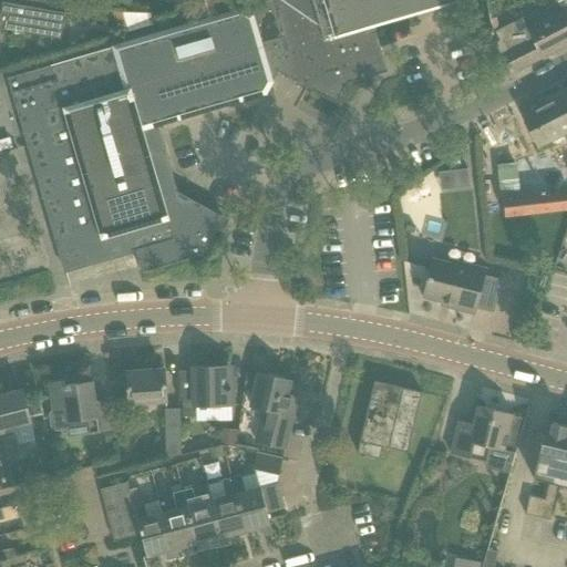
[(158,125),(250,99),(266,94),(269,88),(268,83),(250,16),(240,9),(232,12),(227,0),(204,0),(209,18),(112,47),(113,49),(9,80),(65,271),(76,268),(75,263),(91,258),(92,264),(135,251),(142,272),(202,255),(223,217),(177,193),(158,125)]
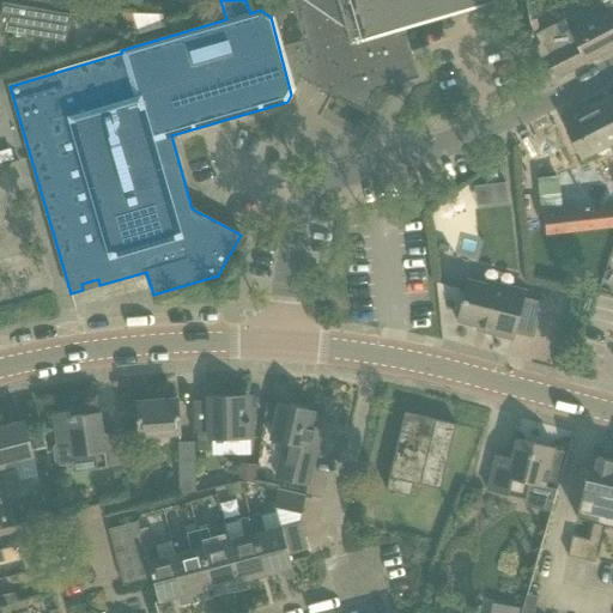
[(22,0),(22,6),(55,12),(56,0),(22,0)]
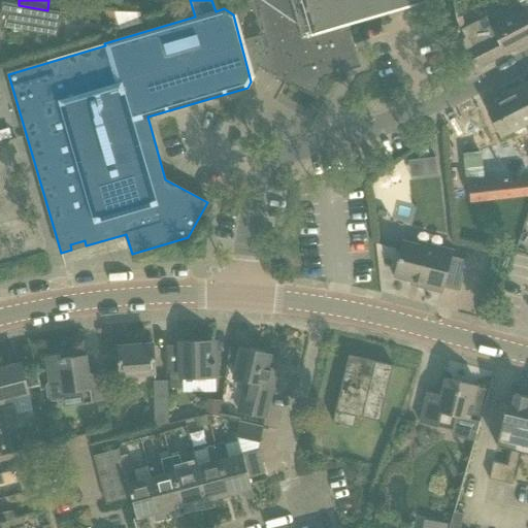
[(233,14),(250,77),(254,76),(259,67),(268,72),(270,69),(278,73),(276,77),(312,97),(323,78),(361,67),(349,26),(425,2),(424,0),(251,0),(252,0),(239,4),(233,14)]
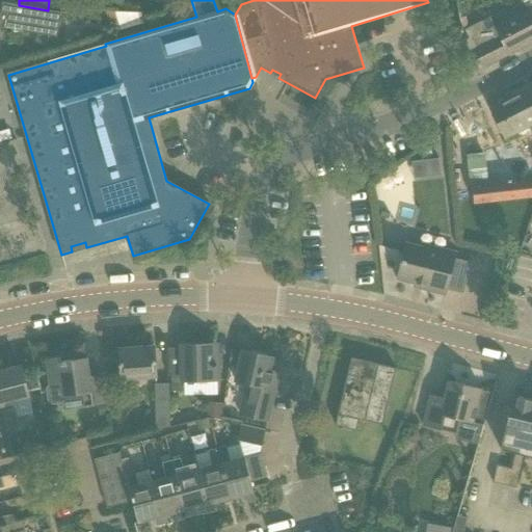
[(0,27),(57,37),(61,12),(48,10),(19,5),(2,2),(0,14),(0,12),(0,27)]
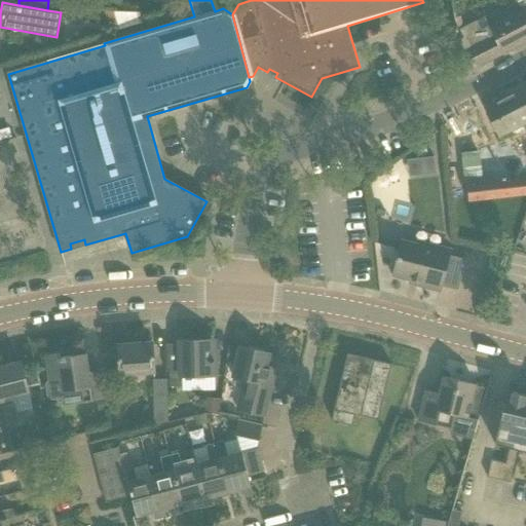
[(475,69),(525,41),(525,9),(525,7),(481,29),(476,21),(459,30),(458,32),(465,53),(475,69)]
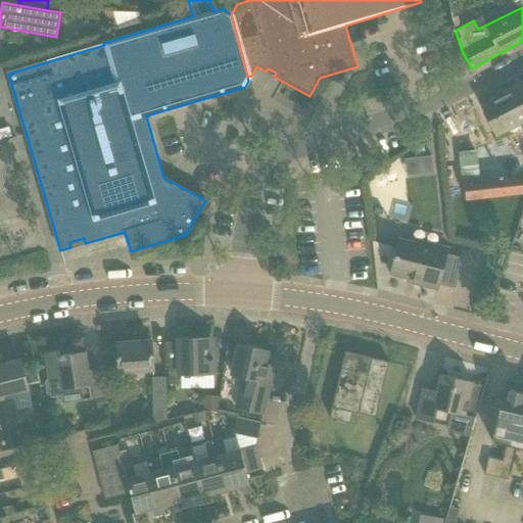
[(138,13),(112,12),(119,30),(141,22),(138,13)]
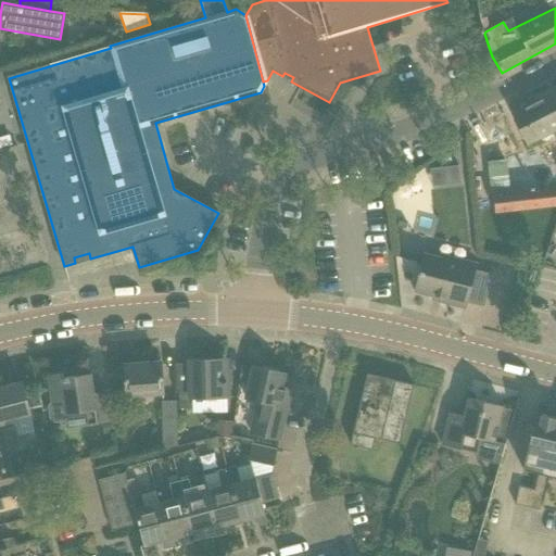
[(555,90),(534,101),(552,134),(555,142),(555,90)]
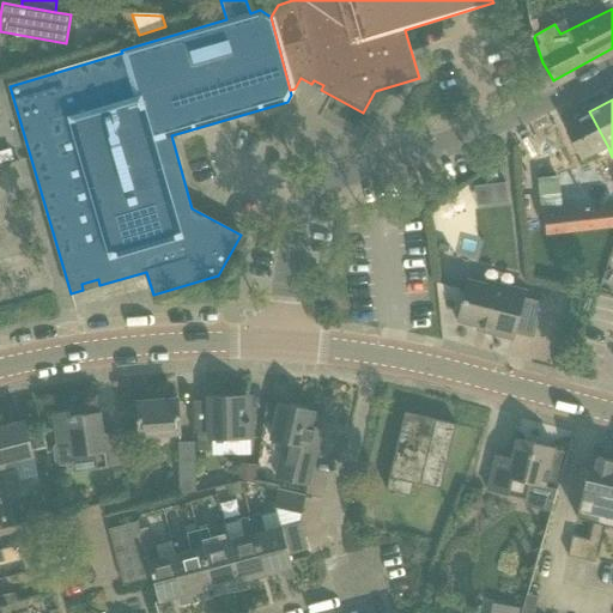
[(608,147),(589,111),(564,126),(582,161),(608,147)]
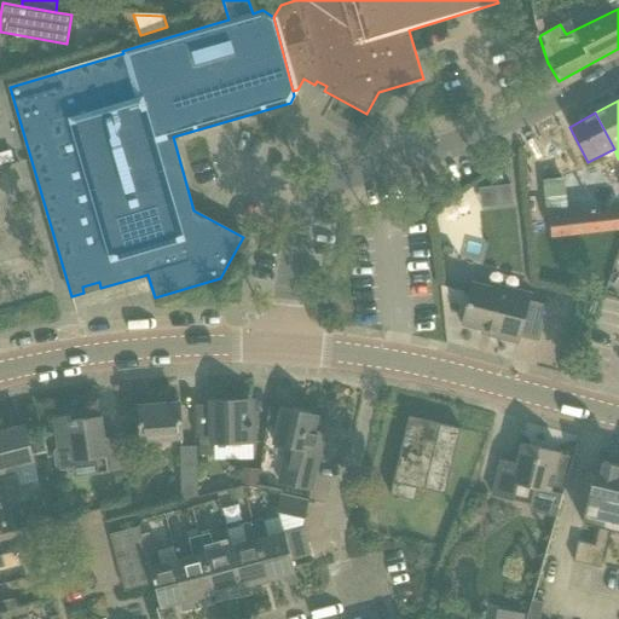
[(503,184),(502,171),(491,172),(492,185),(503,184)]
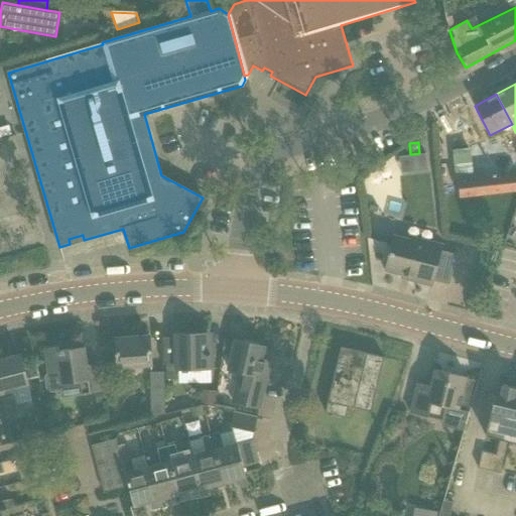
[(515,191),(515,171),(458,178),(460,199),(515,191)]
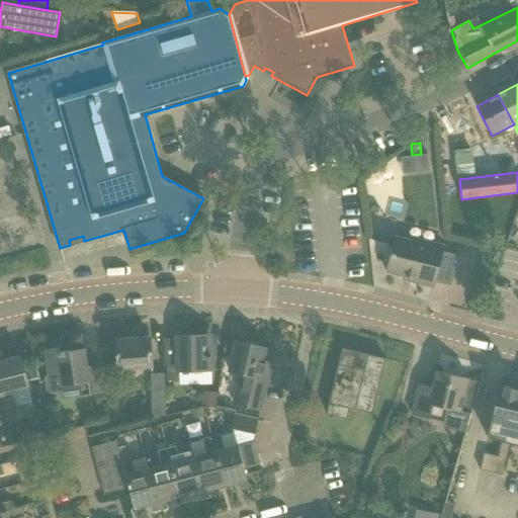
[(450,286),(457,255),(442,251),(443,247),(414,240),(413,243),(396,238),(386,271),(404,275),(404,278),(433,286),(434,282),(450,286)]
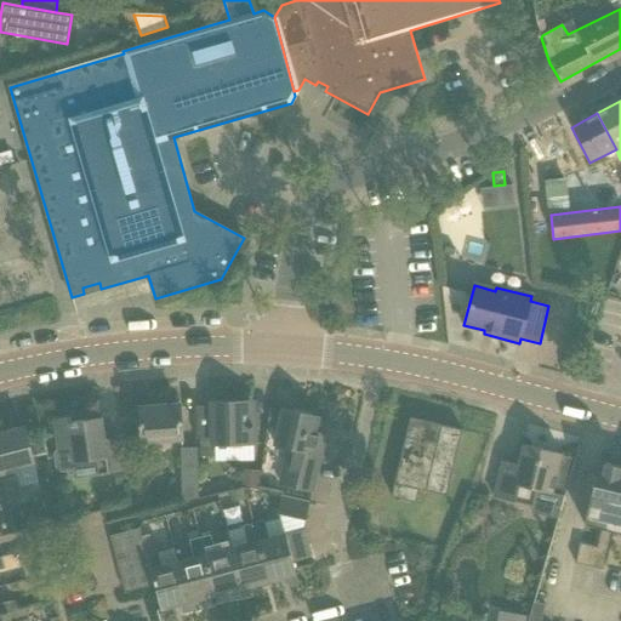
[(448,288),(448,306),(461,306),(462,288),(448,288)]
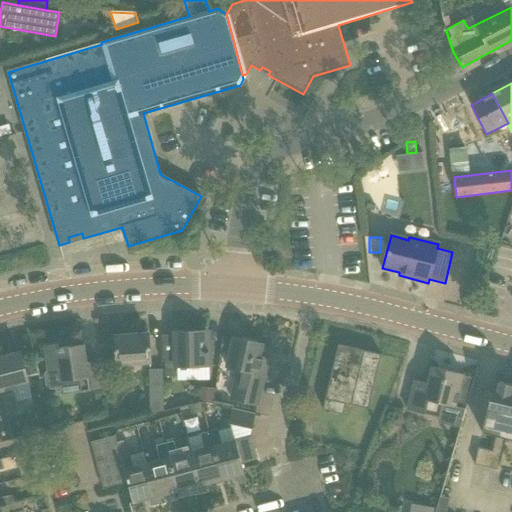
[(161,335),(162,355),(162,362),(165,361),(165,377),(174,376),(177,376),(177,368),(199,367),(209,367),(209,345),(204,345),(204,332),(174,332),(174,336),(163,336),(163,335),(161,335)]
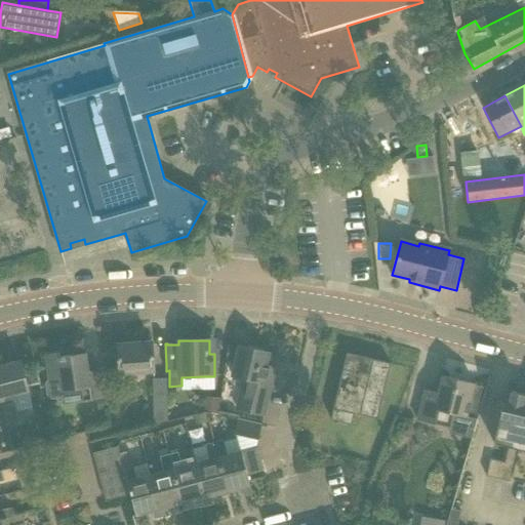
[(152,342),(118,346),(120,374),(154,371),(152,342)]
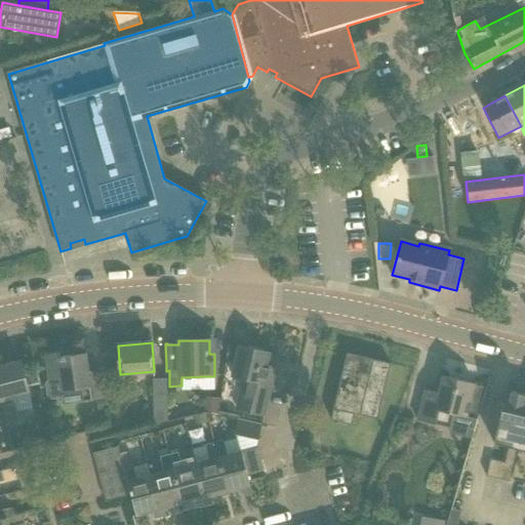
[(235,363),(239,348),(229,346),(226,361),(235,363)]
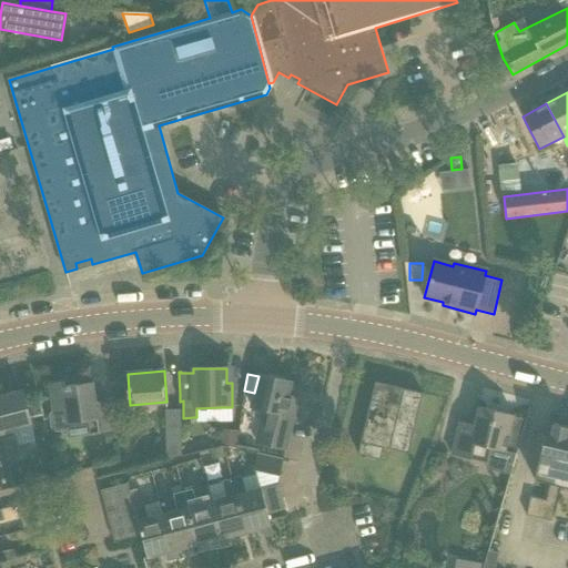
[(259,376),(254,393),(251,407),(262,409),(253,443),(259,444),(285,449),(297,399),(295,399),(295,402),(286,399),(291,383),(259,375),(259,376)]
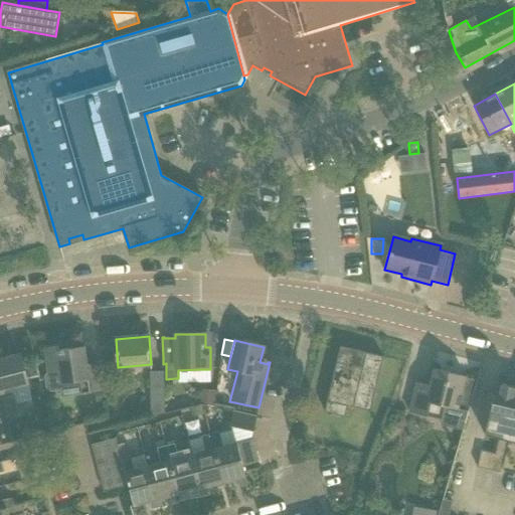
[(57,346),(44,348),(47,373),(45,377),(47,388),(51,391),(60,389),(59,382),(78,379),(80,393),(91,392),(95,391),(96,402),(106,401),(104,390),(100,362),(87,364),(83,346),(82,347),(58,350),(57,346)]
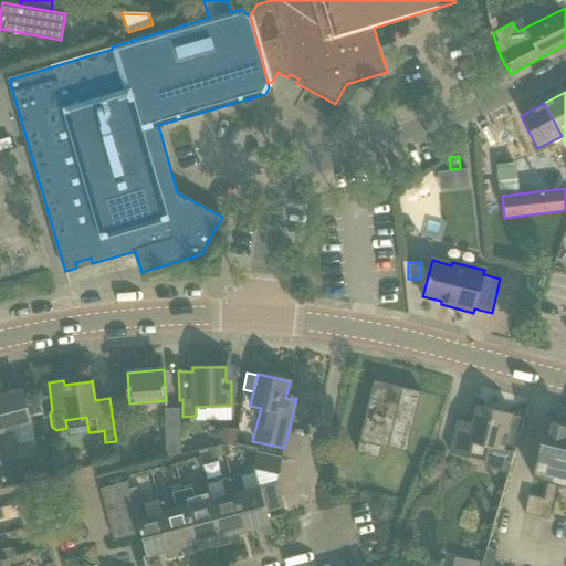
[(381,447),(407,452),(421,392),(374,380),(356,452),(378,458),(381,447)]
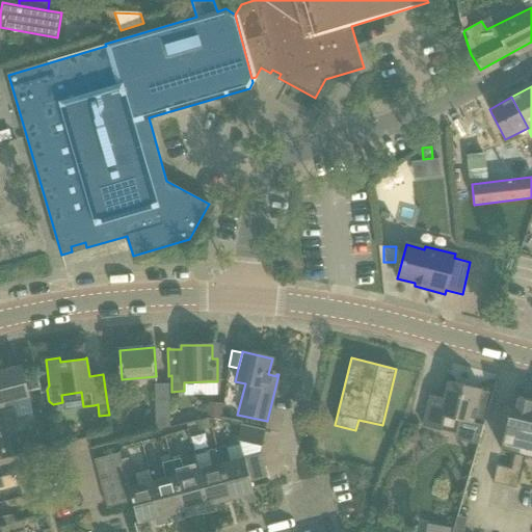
[(0,459),(14,456),(7,430),(19,428),(12,403),(29,399),(27,392),(40,389),(35,375),(24,378),(21,367),(0,371),(0,459)]
